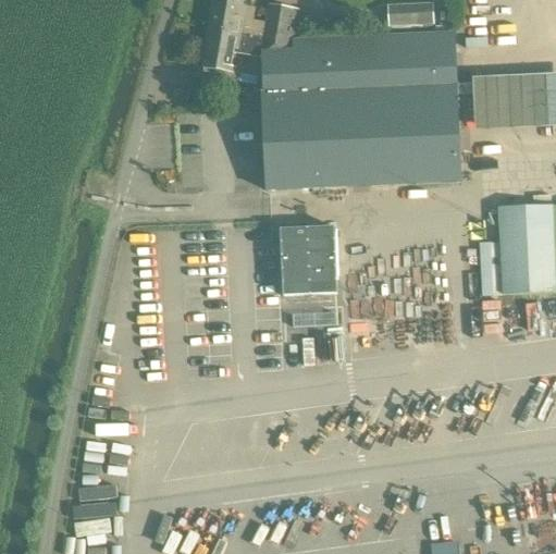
[(212,0),(208,26),(263,35),(263,32),(292,36),(297,9),(269,3),(266,21),(251,19),(254,5),(241,3),(241,0),(212,0)]
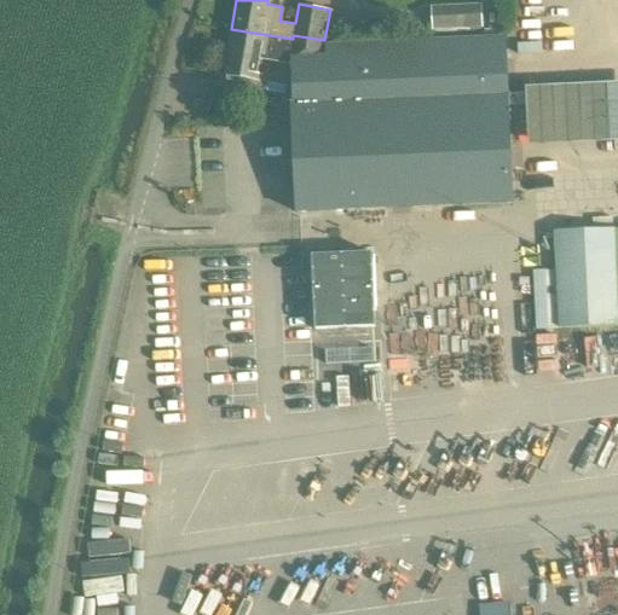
[(432,27),(480,25),(480,4),(432,5),(432,27)]
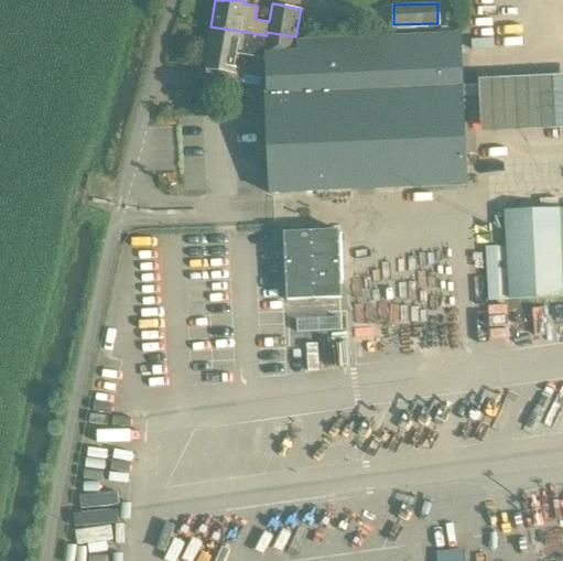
[(295,39),(295,36),(267,32),(267,35),(210,27),(204,67),(231,72),(236,47),(264,53),(267,101),(268,153),(263,158),(263,166),(268,170),(269,192),(465,183),(457,32),(295,39)]
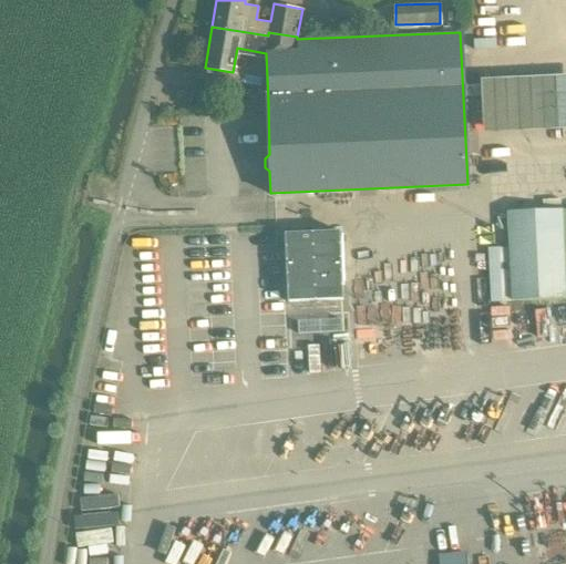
[(565,68),(487,73),(491,119),(565,113),(565,68)]
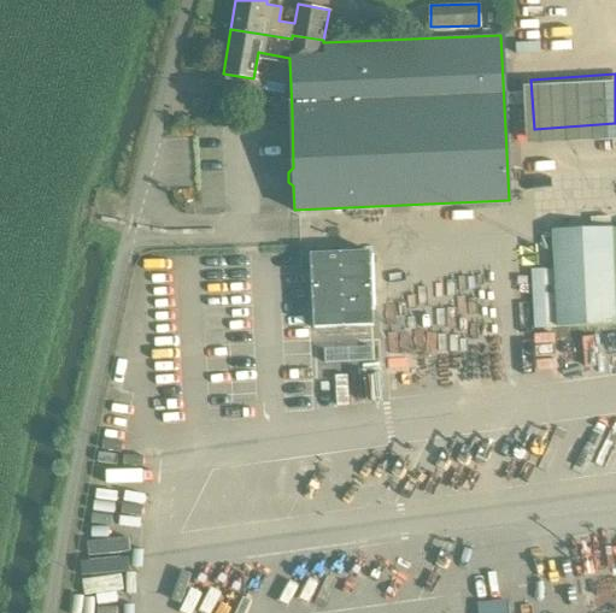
[(610,225),(552,228),(556,325),(615,322),(610,225)]
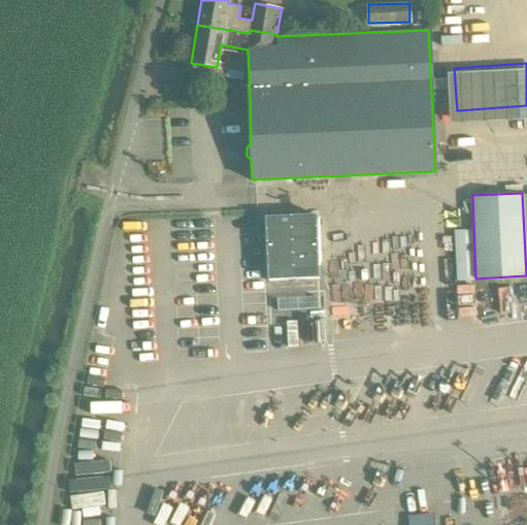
[(316,215),(265,217),(268,281),(319,277),(316,215)]
